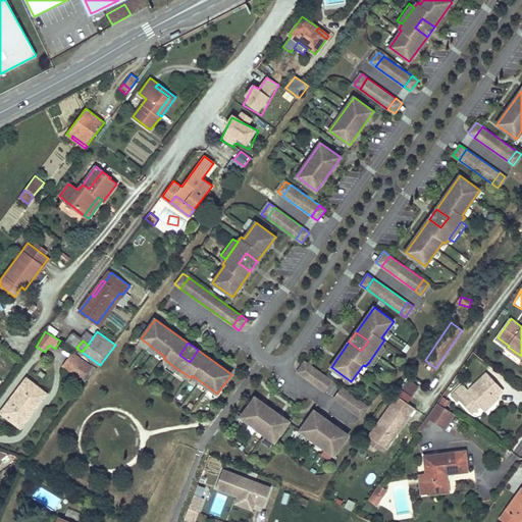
[(385,349),(380,345),(375,353),(369,362),(374,365),(385,349)]
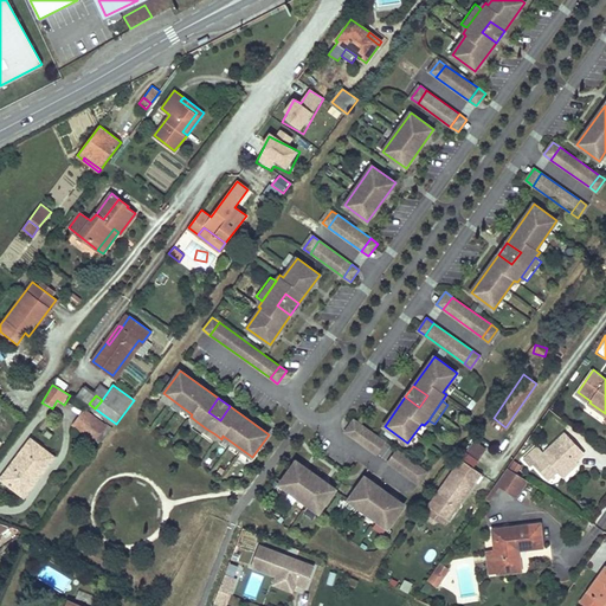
[(73,424),(101,444),(111,430),(85,410),(73,424)]
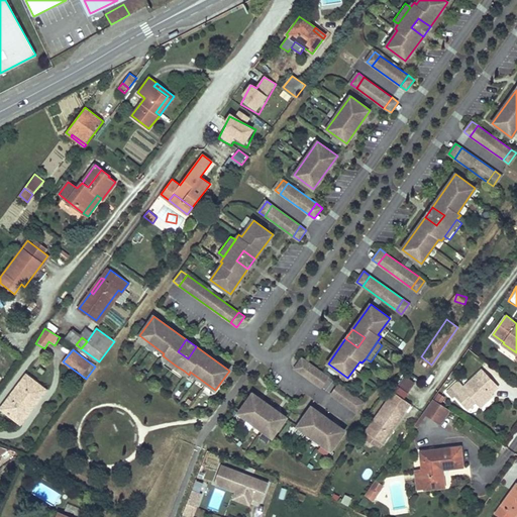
[(308,362),(302,357),(294,368),(300,373),(308,362)]
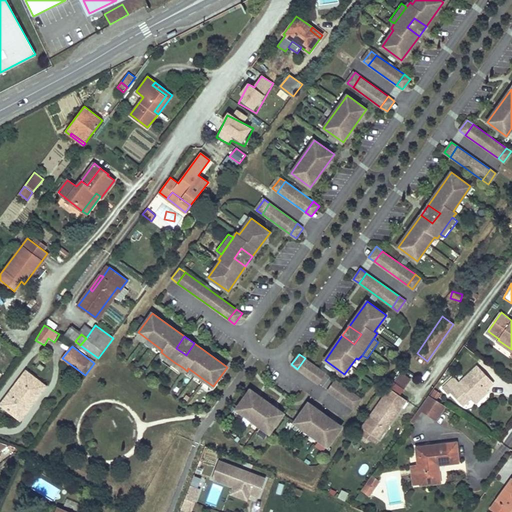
[(174,362),(166,356),(162,361),(178,372),(182,367),(174,362)]
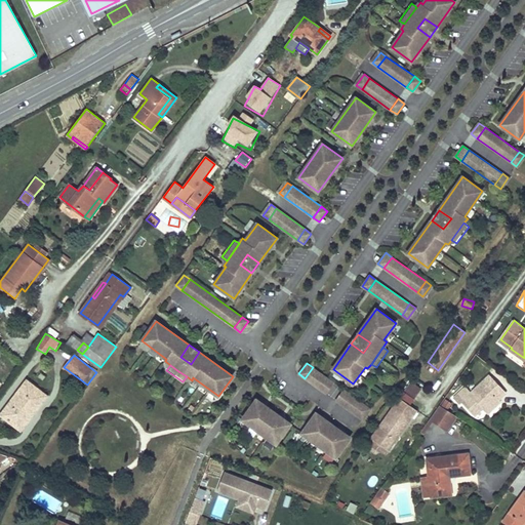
[(365,405),(313,367),(305,378),(357,415),(365,405)]
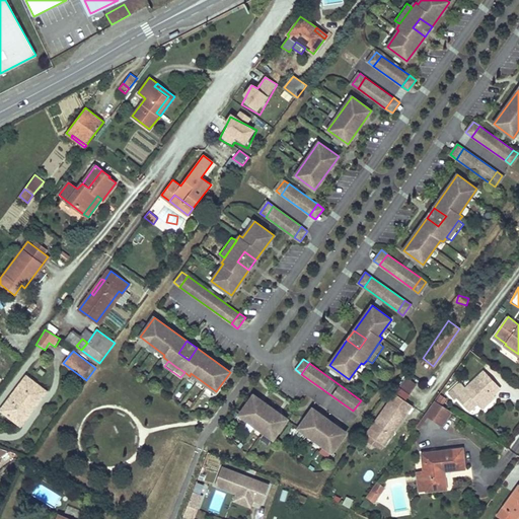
[(457,398),(465,408),(473,399),(477,404),(480,408),(493,395),(501,388),(485,371),(466,388),(460,383),(449,394),(455,400),(457,398)]
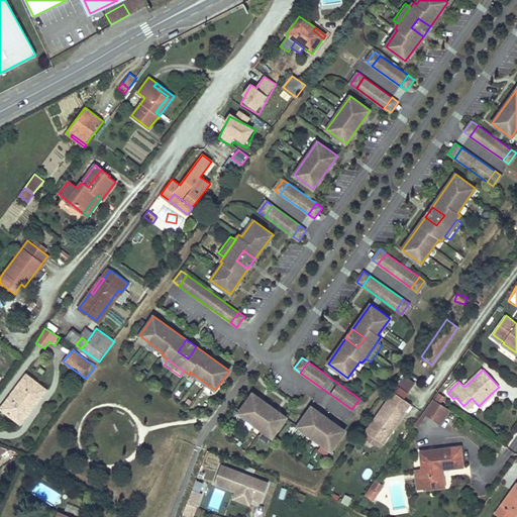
[(0,408),(15,419),(29,402),(33,405),(45,390),(25,375),(0,408)]
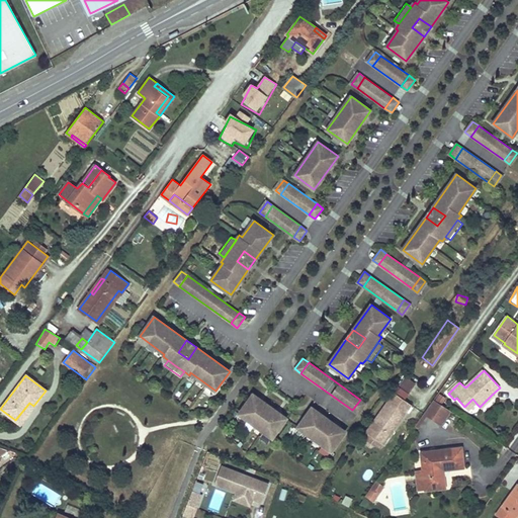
[(395,394),(406,400),(416,383),(405,377),(395,394)]
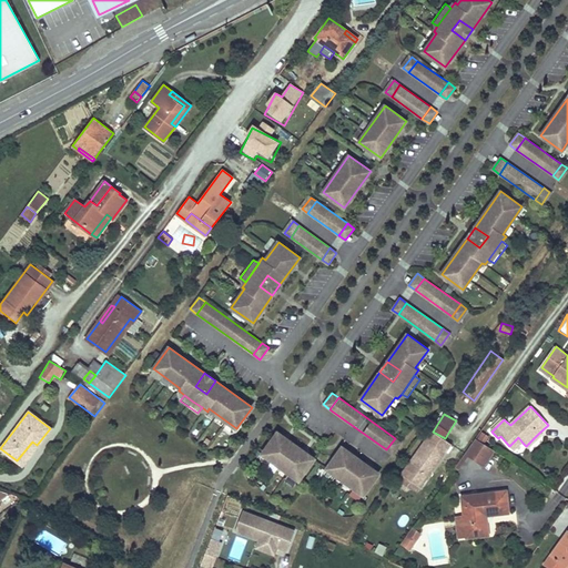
[(314,458),(277,433),(262,454),(298,479),(314,458)]
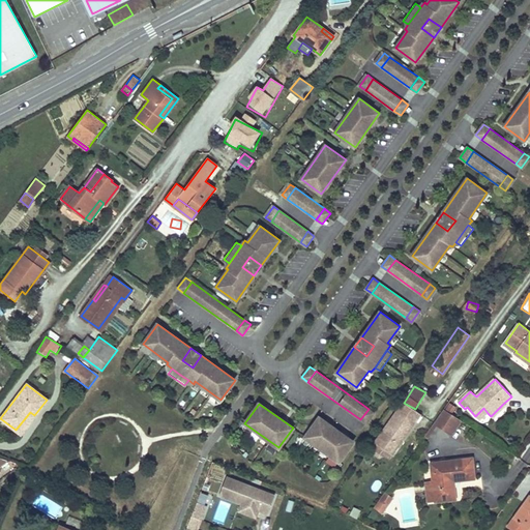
[(393,457),(421,415),(404,404),(375,445),(393,457)]
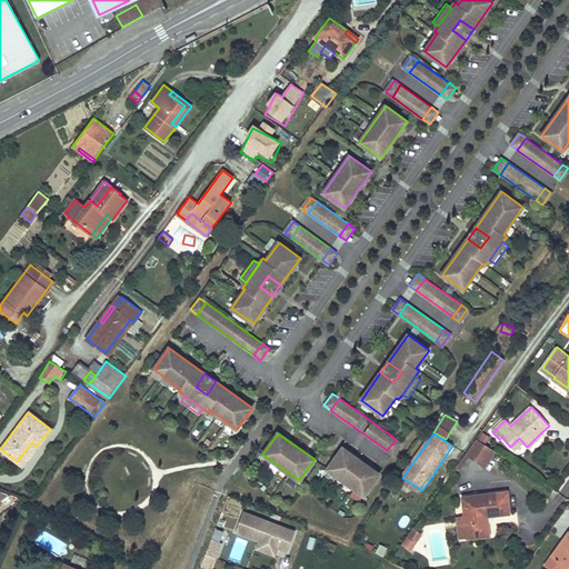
[(540,433),(527,447),(529,449),(542,436),(540,433)]
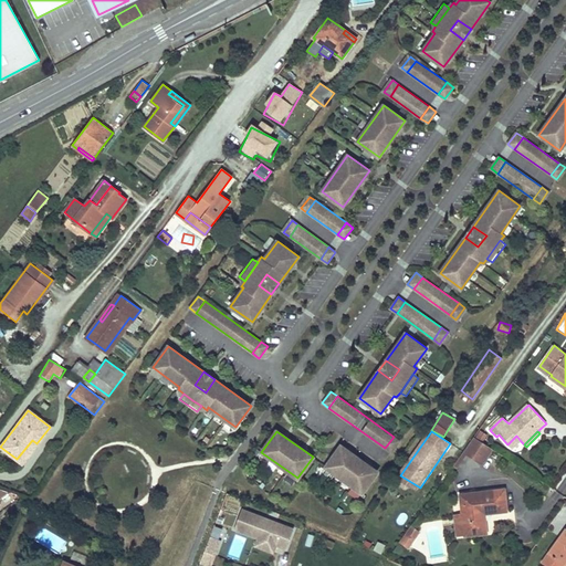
[(516,436),(507,444),(512,449),(521,441),(516,436)]
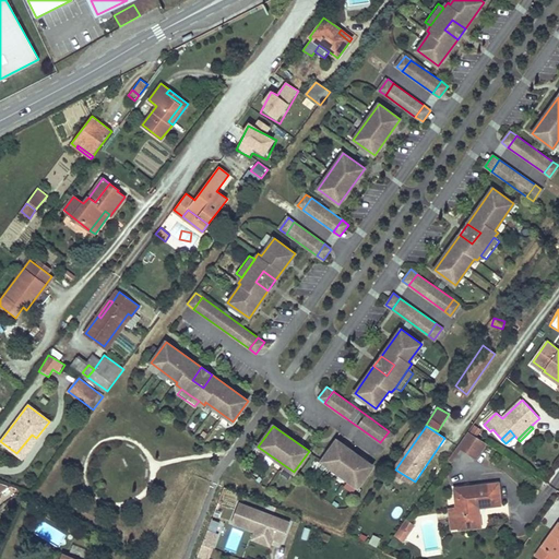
[(394,435),(389,431),(380,442),(385,447),(394,435)]
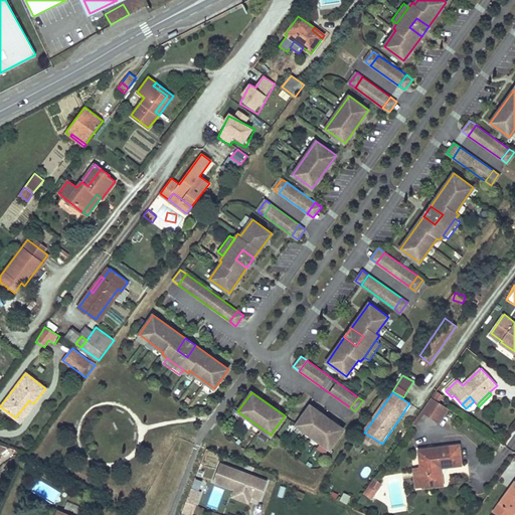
[(449,409),(431,398),(421,412),(424,414),(440,424),(449,409)]
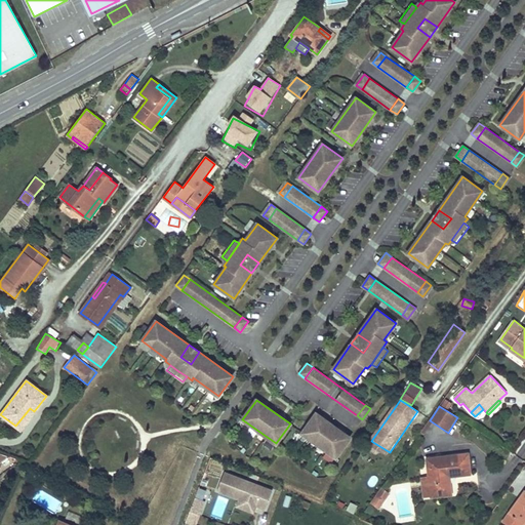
[(30,408),(15,426),(21,429),(34,411),(30,408)]
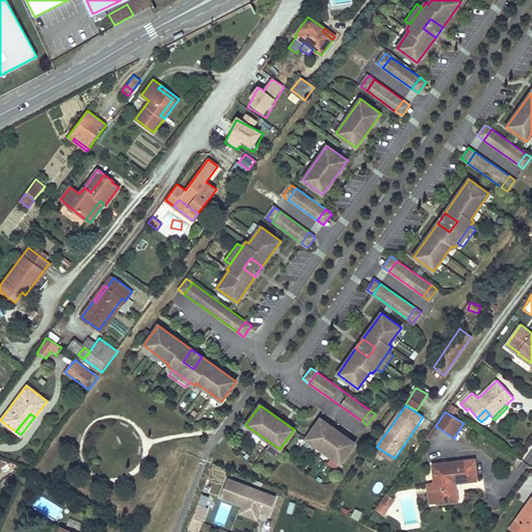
[(354,444),(320,419),(307,439),(340,463),(354,444)]
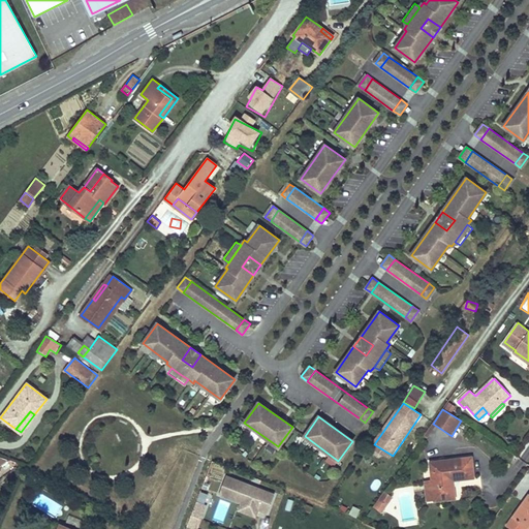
[(436,426),(433,424),(424,436),(427,438),(436,426)]
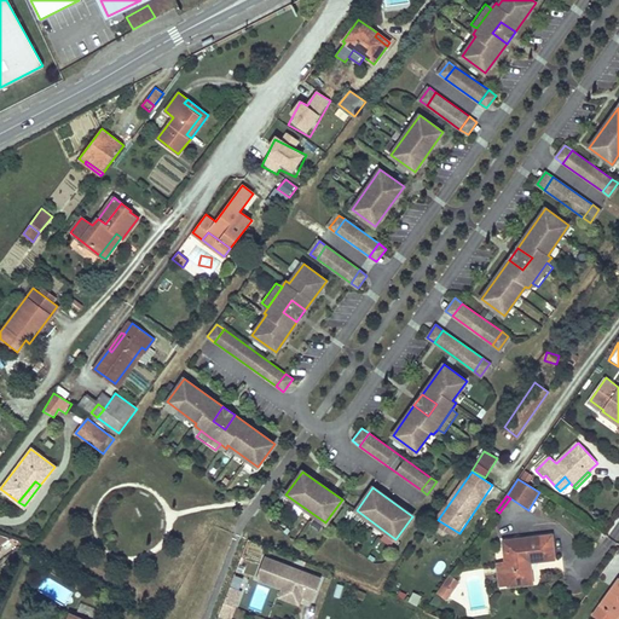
[(460,533),(438,520),(432,528),(445,537),(446,536),(451,534),(456,538),(460,533)]
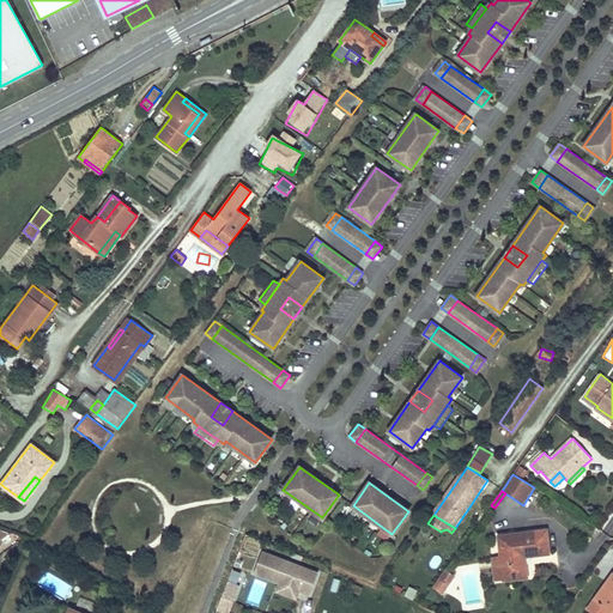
[(501,557),(504,581),(528,577),(526,557),(550,553),(546,530),(498,536),(501,557)]
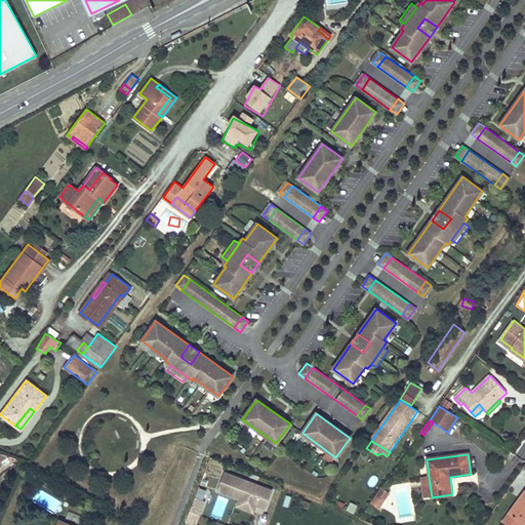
[(272,492),(224,473),(216,490),(239,500),(255,507),(264,511),(272,492)]
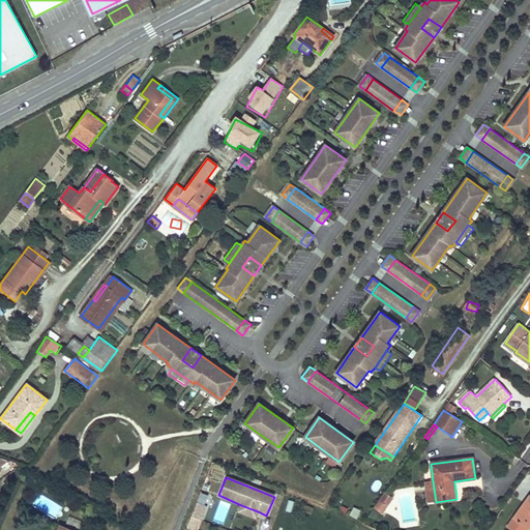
[(433,481),(425,482),(429,503),(436,502),(433,481)]
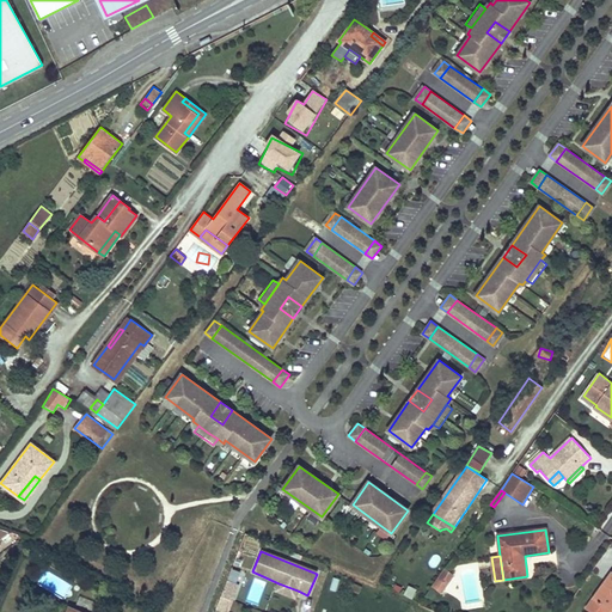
[(446,585),(453,575),(445,569),(438,579),(446,585)]
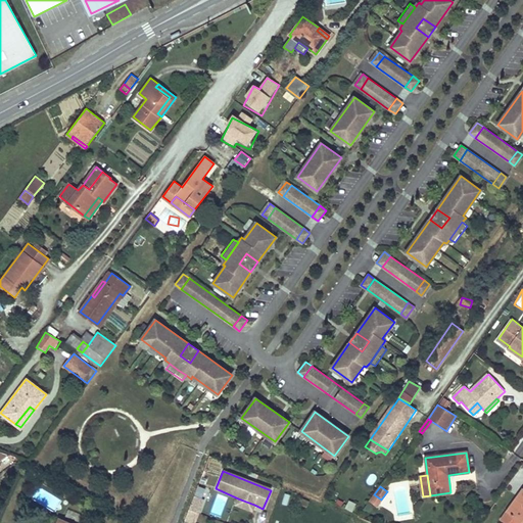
[(522,489),(503,519),(507,522),(514,522),(518,518),(522,521),(522,489)]
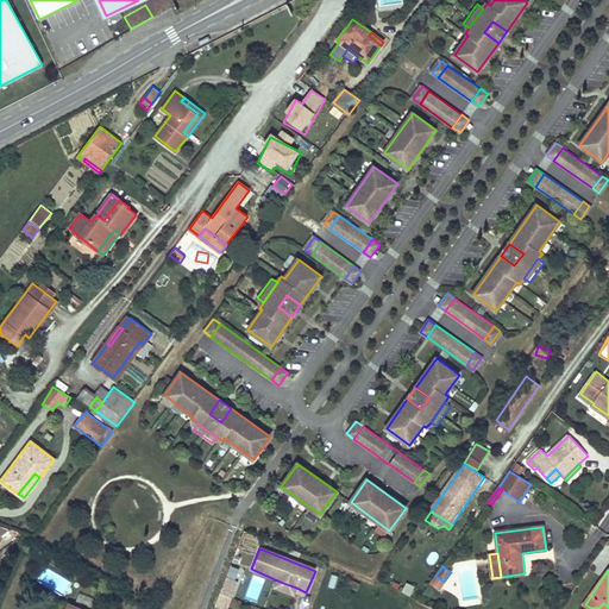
[(438,591),(444,582),(435,576),(429,584),(438,591)]
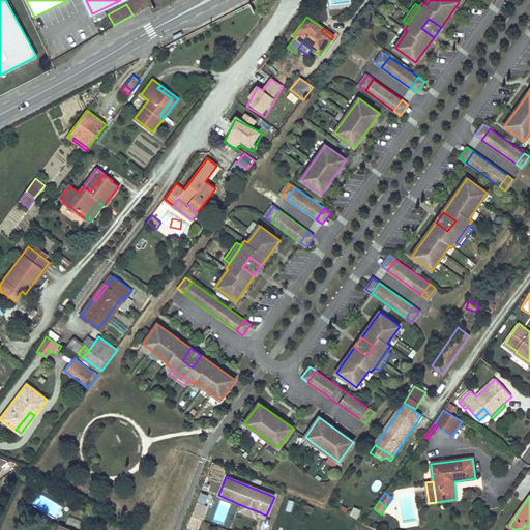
[(258,511),(241,505),(238,511),(255,519),(258,511)]
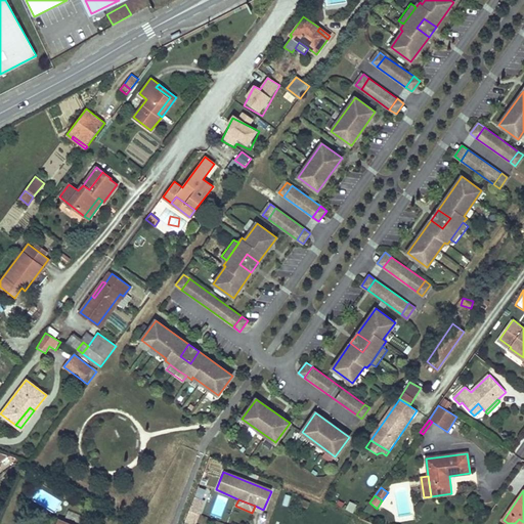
[(348,501),(346,511),(354,514),(357,505),(348,501)]
